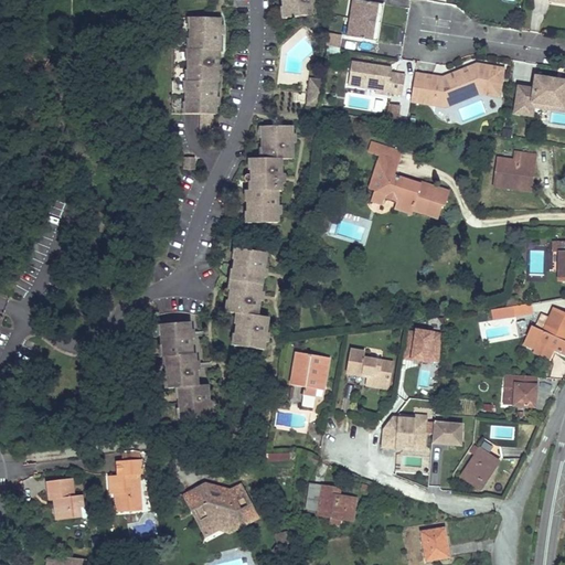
[(281,0),(284,9),(284,11),(286,10),(288,20),(315,17),(312,1),(315,0),(281,0)]
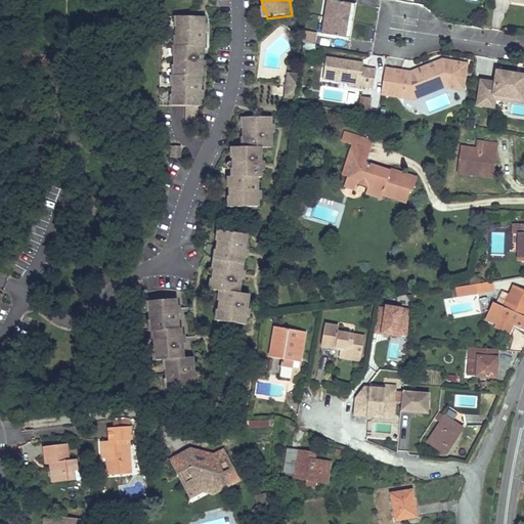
[(350,4),(328,0),(322,35),(345,39),(350,4)]
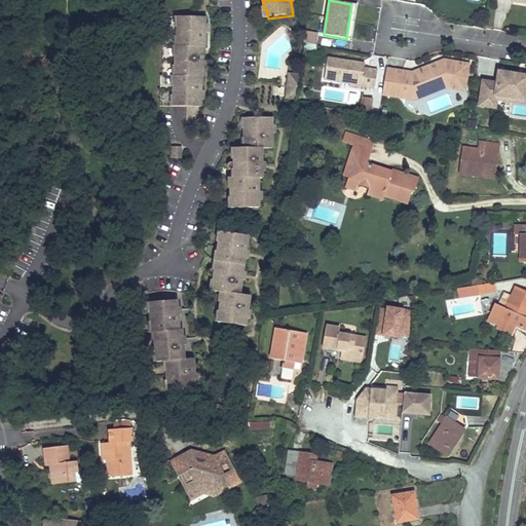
[(177,28),(177,38),(177,39),(180,39),(180,47),(178,47),(178,57),(175,57),(175,58),(175,67),(175,69),(178,69),(178,77),(176,77),(176,85),(173,85),(173,87),(173,99),(176,99),(176,108),(187,108),(187,124),(196,124),(196,108),(200,108),(200,101),(203,101),(203,91),(200,91),(200,78),(202,78),(202,63),(205,64),(205,54),(202,54),(202,48),(204,48),(204,34),(208,34),(208,25),(204,26),(204,19),(180,17),(180,27),(177,27),(177,28)]
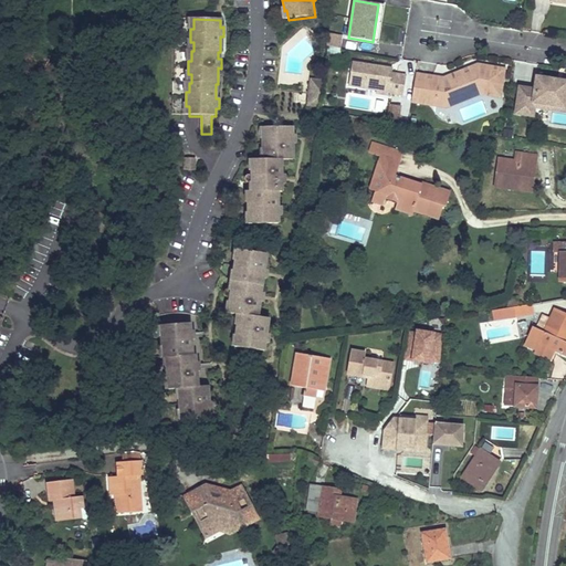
[(342,37),(328,34),(327,46),(339,49),(342,37)]
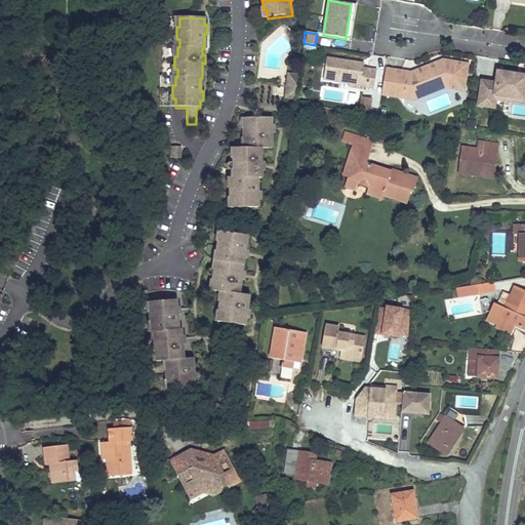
[(363,64),(327,57),(323,79),(373,87),(376,71),(363,69),(363,64)]
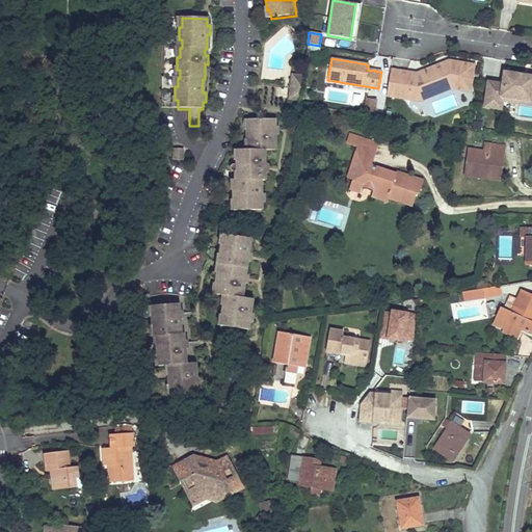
[(420,80),(390,75),(387,95),(410,100),(411,90),(426,94),(449,84),(470,88),(473,67),(448,62),(421,75),(420,80)]
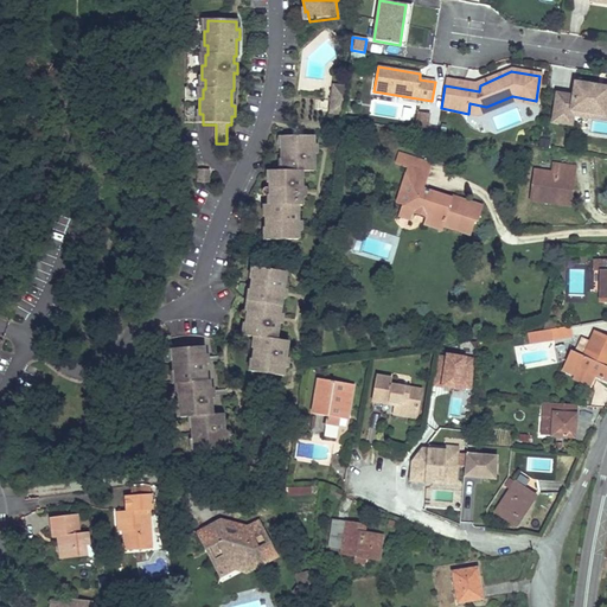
[(480,85),(446,81),(445,85),(479,91),(480,85)]
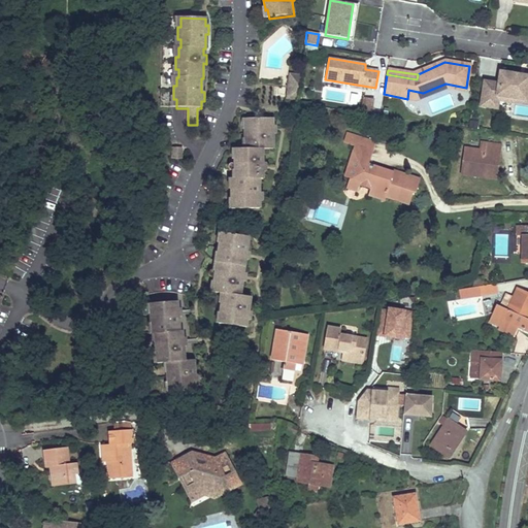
[(517,76),(517,75),(516,74),(515,73),(513,73),(512,73),(510,74),(509,75),(508,75),(508,76),(507,76),(508,74),(500,73),(499,85),(485,83),(481,105),(496,108),(498,99),(498,94),(524,98),(525,92),(527,92),(527,76),(523,76),(523,79),(518,78),(518,77),(517,76)]
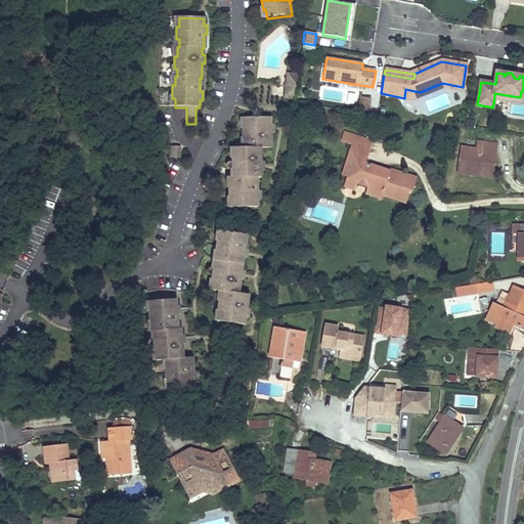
[(420,92),(405,89),(404,98),(413,99),(443,88),(462,91),(463,87),(442,83),(420,92)]
